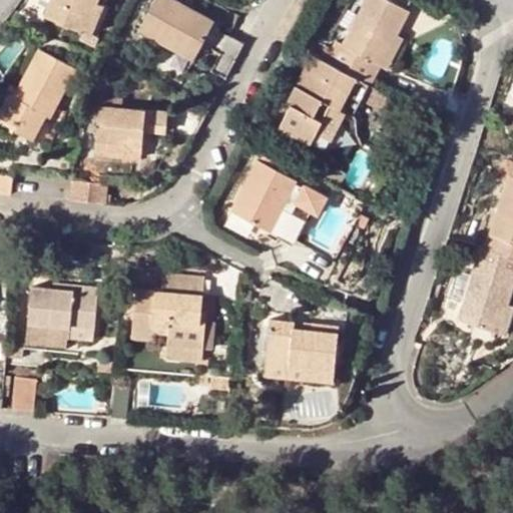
[(105,0),(53,0),(48,15),(92,33),(104,3),(105,0)]
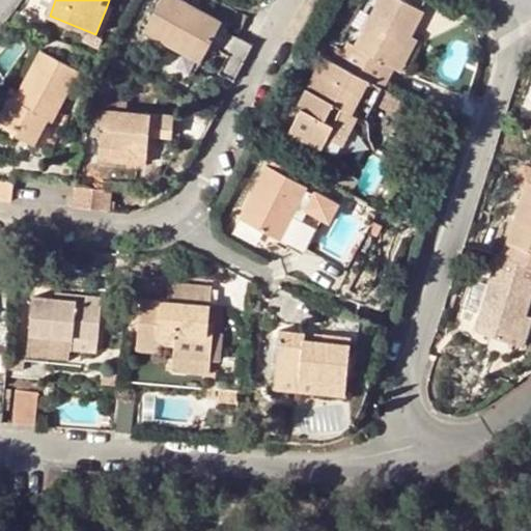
[(164,0),(147,33),(179,49),(183,44),(205,56),(223,22),(179,0),(164,0)]
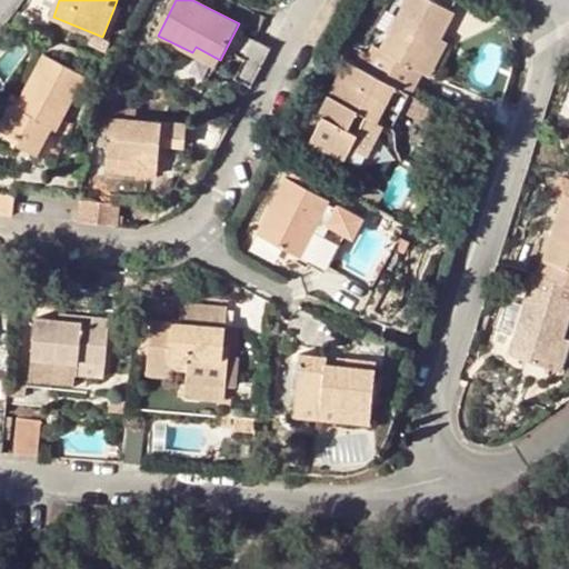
[(423,72),(441,39),(453,12),(431,0),(408,0),(382,51),(376,48),(363,69),(411,93),(423,72)]
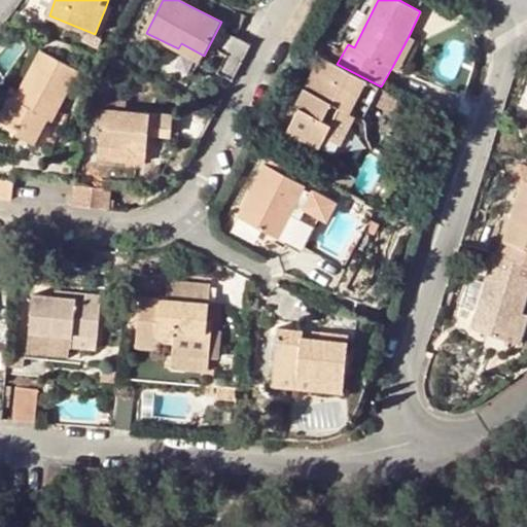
[(114,6),(107,3),(95,34),(102,36),(114,6)]
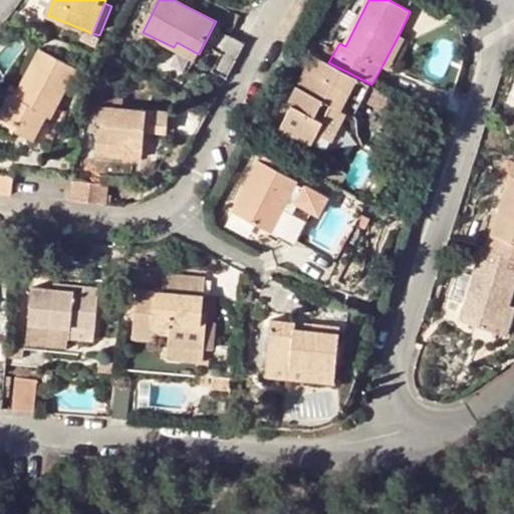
[(409,41),(399,35),(382,65),(394,71),(409,41)]
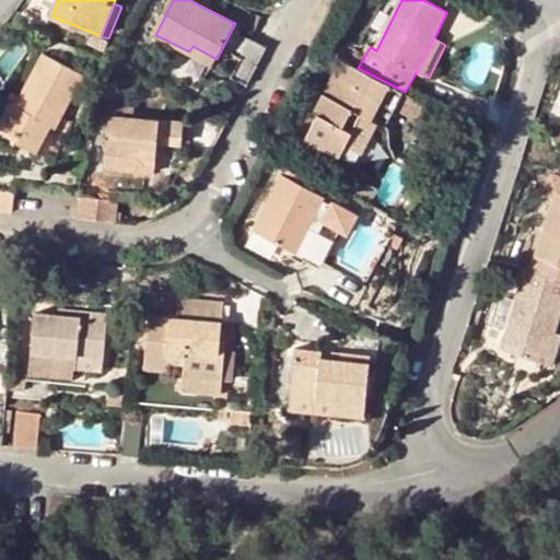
[(231,80),(248,89),(253,80),(267,49),(251,41),(231,80)]
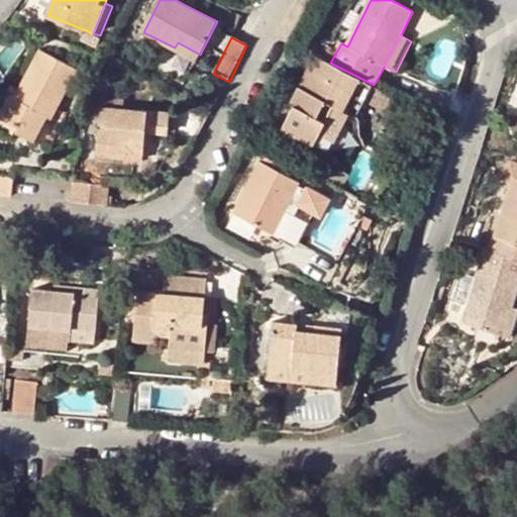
[(197,60),(200,55),(178,42),(175,47),(197,60)]
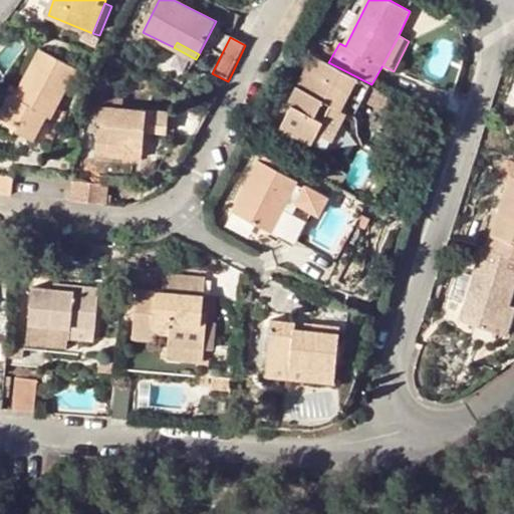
[(77,68),(42,49),(16,96),(12,94),(1,114),(20,125),(17,130),(33,139),(47,113),(51,115),(77,68)]
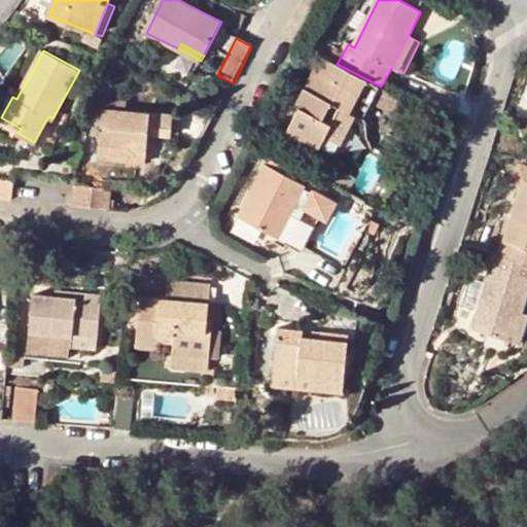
[(322,57),(302,96),(307,99),(302,109),(289,131),(321,147),(341,108),(364,119),(377,95),(381,86),(337,64),(322,57)]
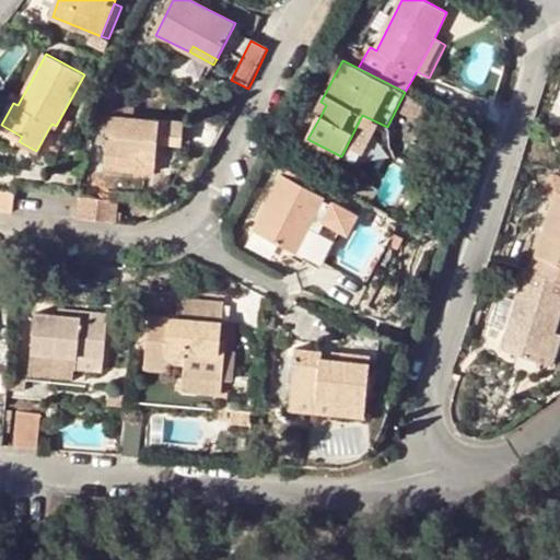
[(315,113),(321,116),(326,105),(321,102),(315,113)]
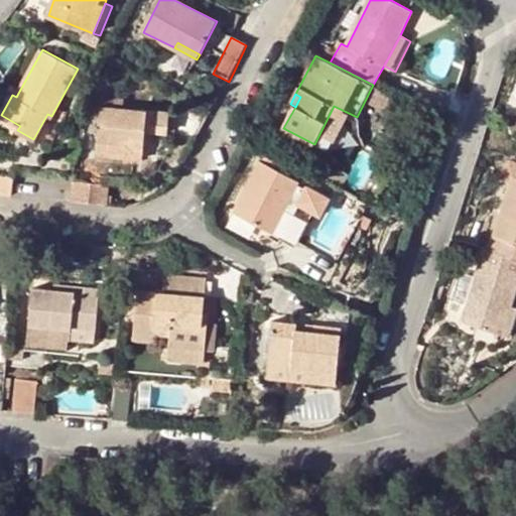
[(334,106),(314,144),(329,151),(345,120),(354,124),(357,117),(334,106)]
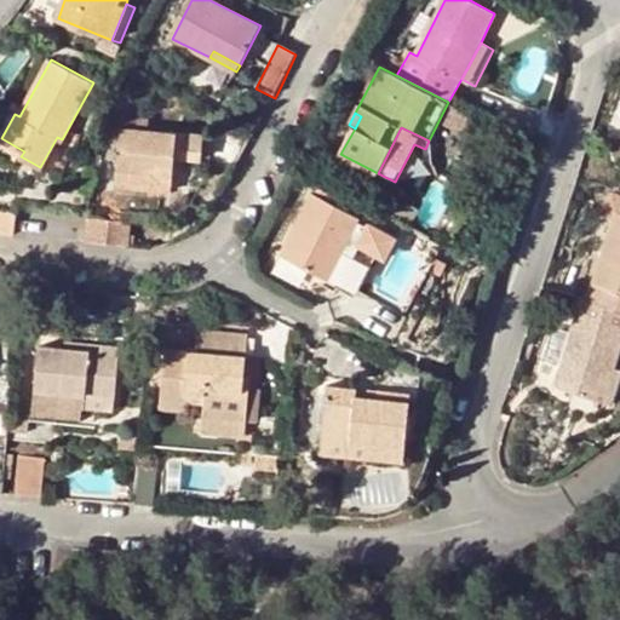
[(205,136),(121,128),(118,167),(174,172),(176,158),(177,149),(204,150),(205,136)]
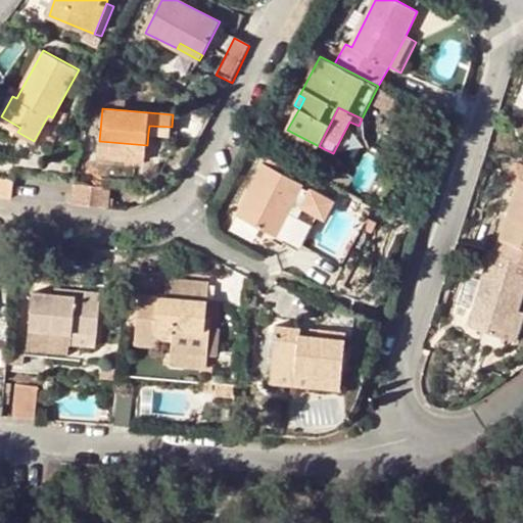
[(149,126),(148,133),(171,135),(172,127),(149,126)]
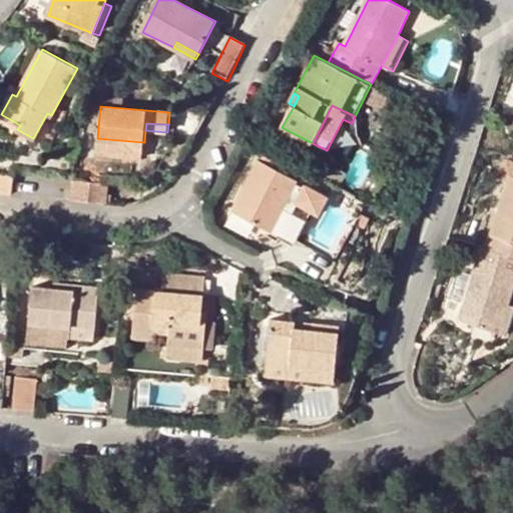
[(142,157),(144,142),(97,138),(96,154),(142,157)]
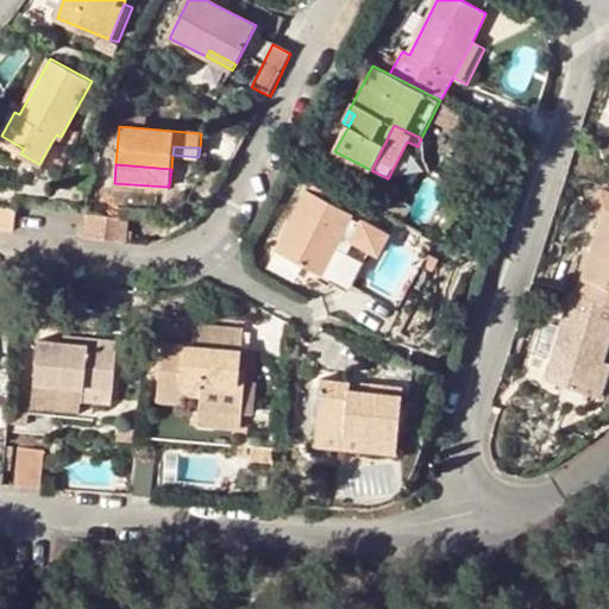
[(352,212),(307,190),(277,250),(324,274),(341,236),(352,212)]
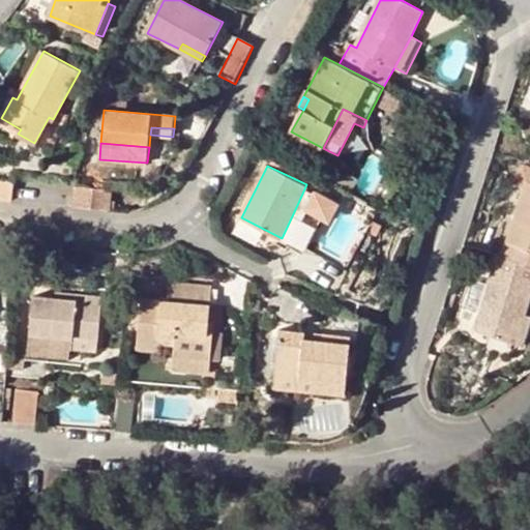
[(15,181),(0,180),(0,200),(13,202),(15,181)]
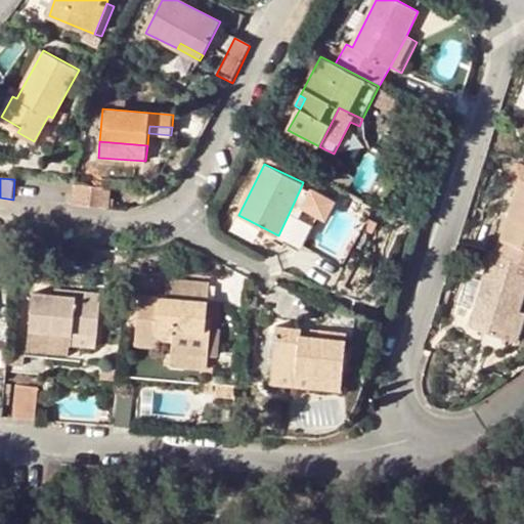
[(523,181),(522,181),(501,242),(518,247),(515,261),(523,263),(523,181)]
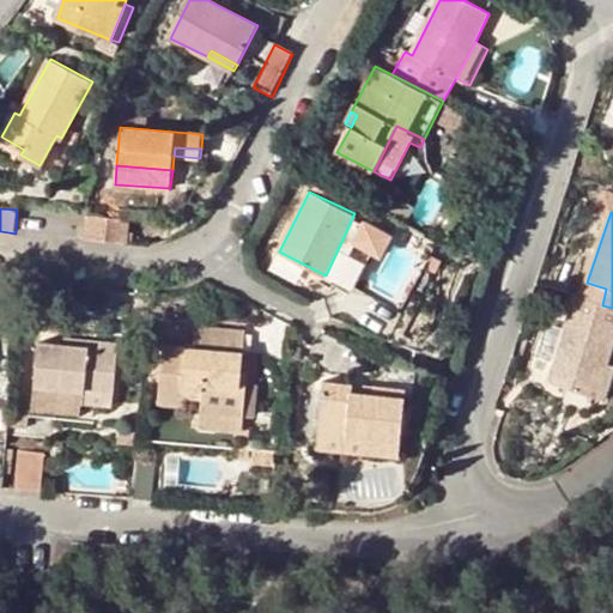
[(131,218),(89,214),(86,240),(107,242),(131,243),(131,218)]
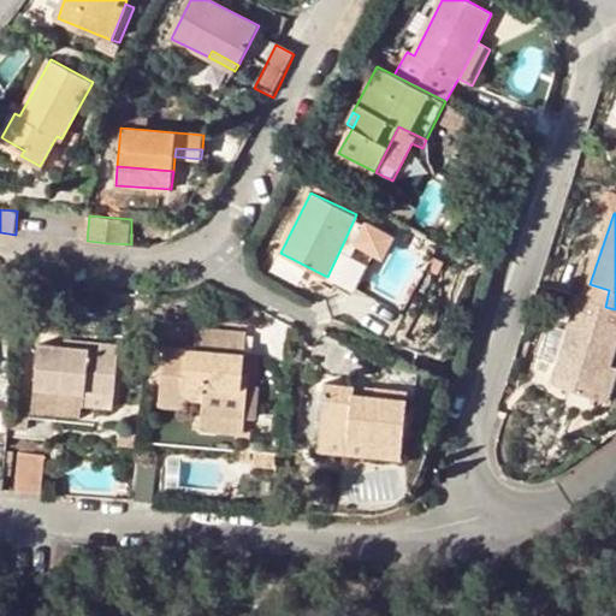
[(367,223),(356,243),(342,271),(360,280),(373,254),(381,258),(392,236),(367,223)]
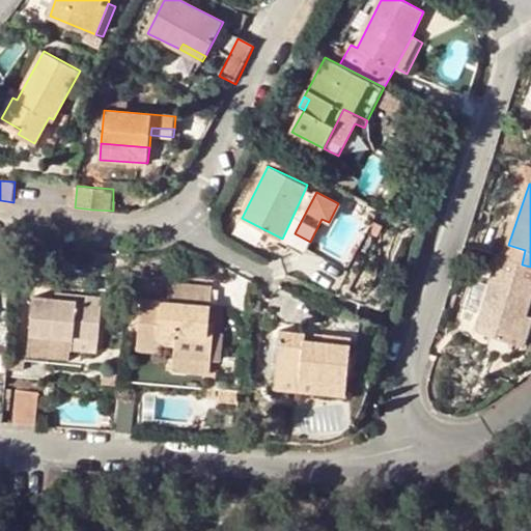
[(307,210),(298,205),(282,239),(279,244),(287,248),(295,233),(307,210)]
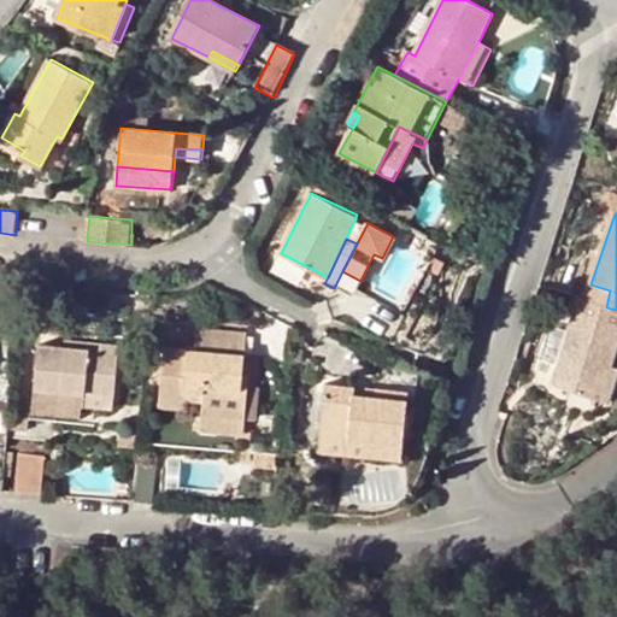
[(442,263),(430,257),(425,270),(436,276),(442,263)]
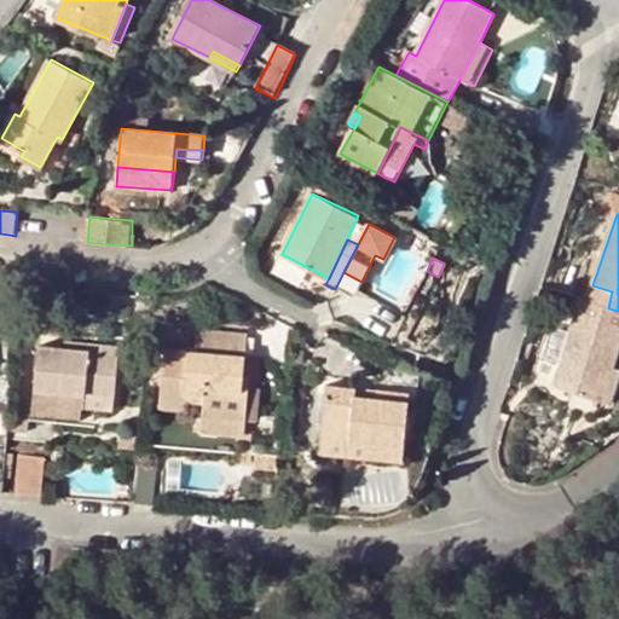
[(618,311),(608,308),(583,300),(579,314),(618,328),(618,311)]
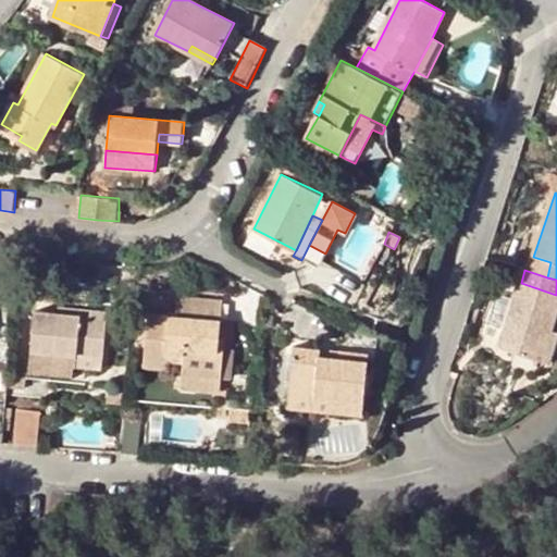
[(542,360),(553,330),(556,316),(556,295),(521,283),(519,283),(497,346),(542,360)]
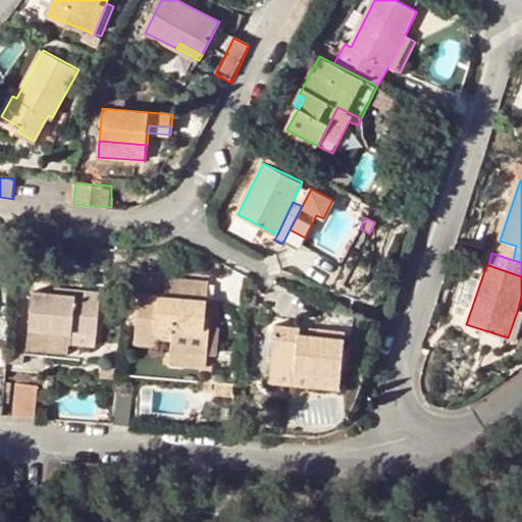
[(205,328),(208,300),(209,283),(167,279),(166,297),(141,295),(139,329),(159,331),(159,338),(173,340),(172,352),(209,355),(211,328),(205,328)]
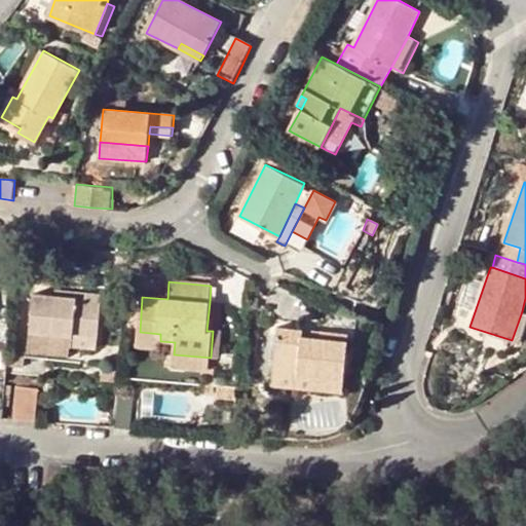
[(31,332),(73,335),(99,338),(103,297),(77,295),(77,301),(55,298),(34,297),(31,332)]
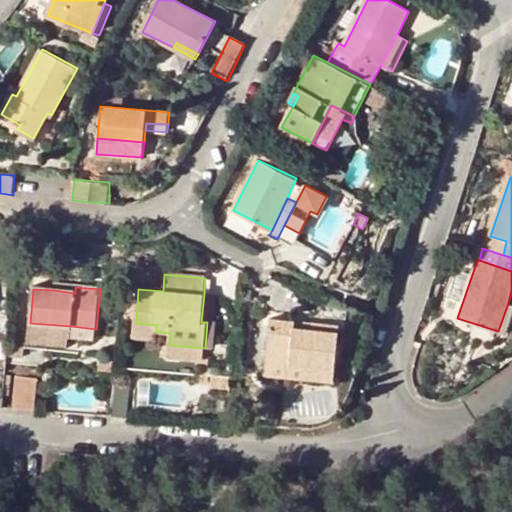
[(210,294),(204,294),(201,322),(207,322),(210,294)]
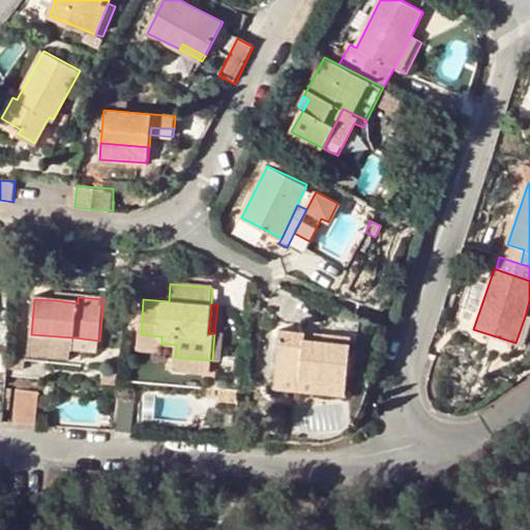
[(529,315),(526,314),(516,343),(524,346),(529,326),(529,315)]
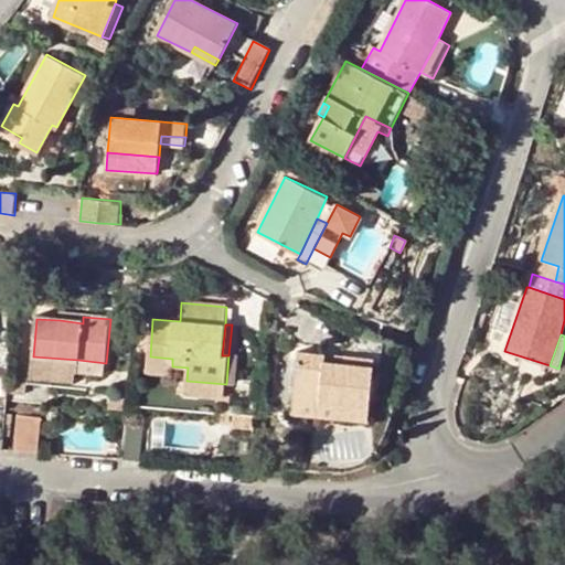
[(327,363),(327,354),(299,351),(295,395),(370,403),(375,361),(349,358),(344,365),(327,363)]
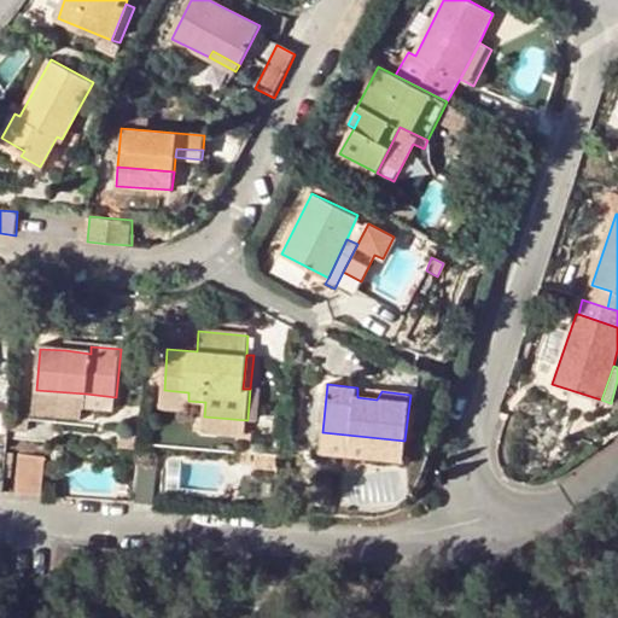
[(382,391),(357,388),(357,397),(377,400),(382,391)]
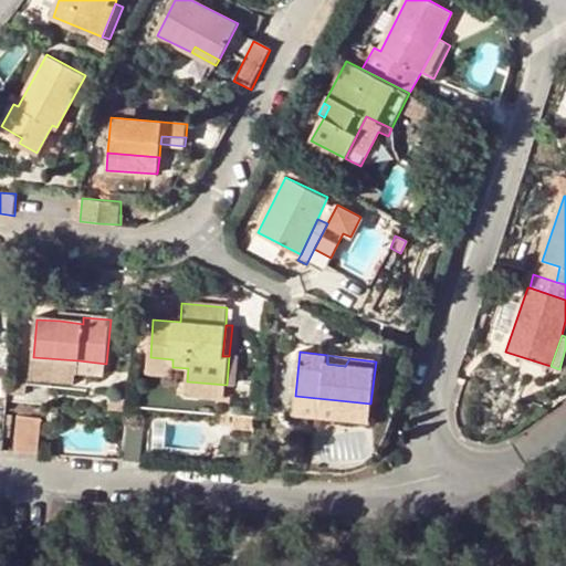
[(173,359),(150,357),(149,365),(173,367),(173,359)]
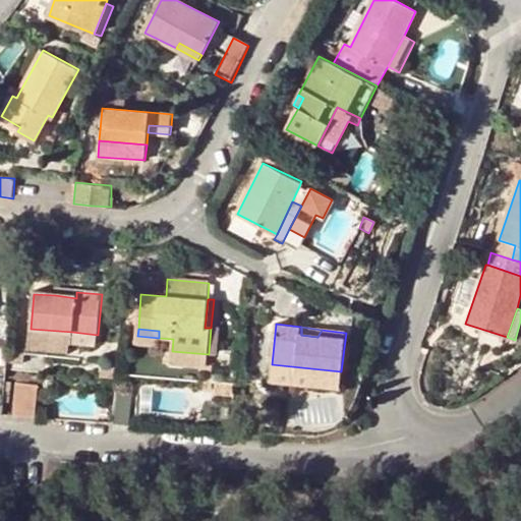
[(97,345),(98,335),(72,332),(71,344),(97,345)]
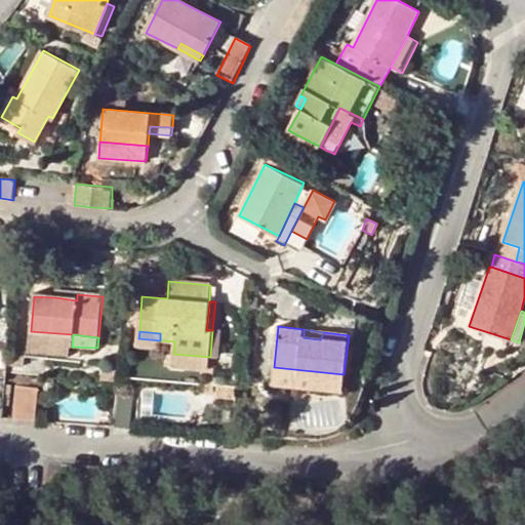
[(209,369),(210,357),(173,354),(172,366),(209,369)]
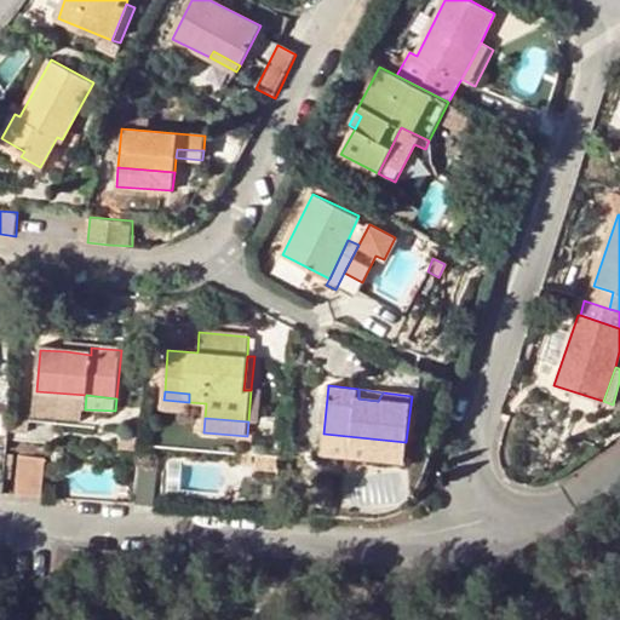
[(403,460),(406,442),(323,434),(322,451),(403,460)]
